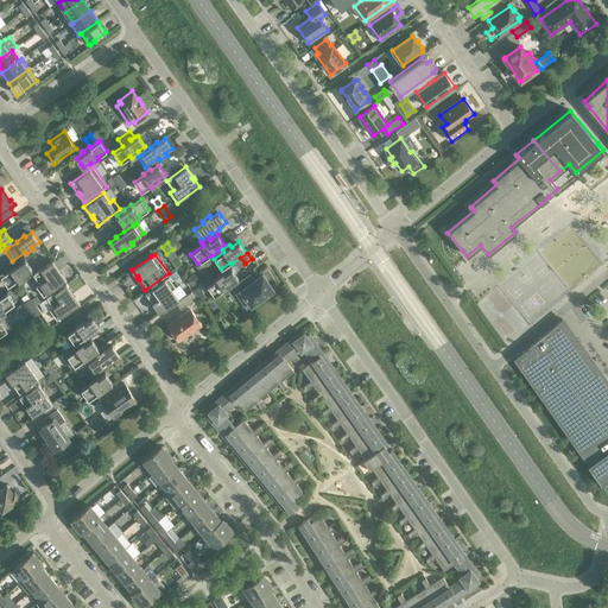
[(32,268),(31,268),(25,259),(18,264),(17,263),(10,267),(10,268),(0,276),(7,286),(17,279),(19,282),(26,276),(25,274),(32,268)]
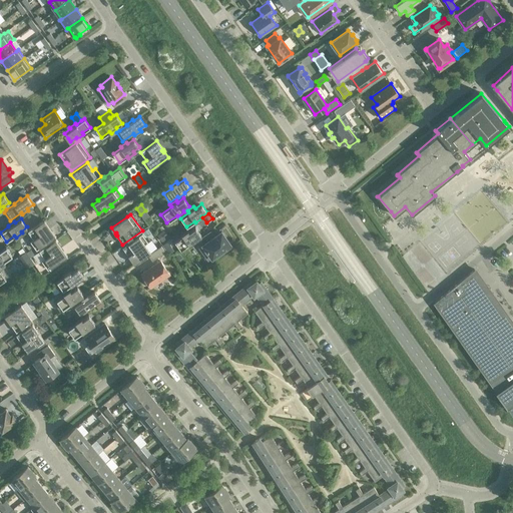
[(28,231),(33,239),(30,241),(36,250),(56,236),(52,230),(51,231),(49,229),(50,228),(44,220),(28,231)]
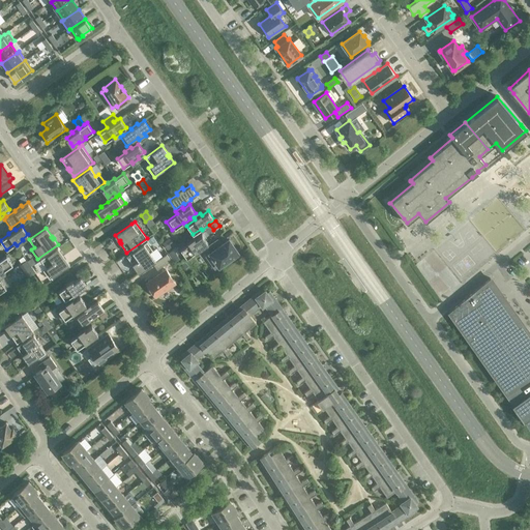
[(208,243),(204,237),(202,234),(196,238),(194,236),(187,241),(188,243),(180,248),(186,258),(195,252),(196,253),(202,248),(202,247),(208,243)]
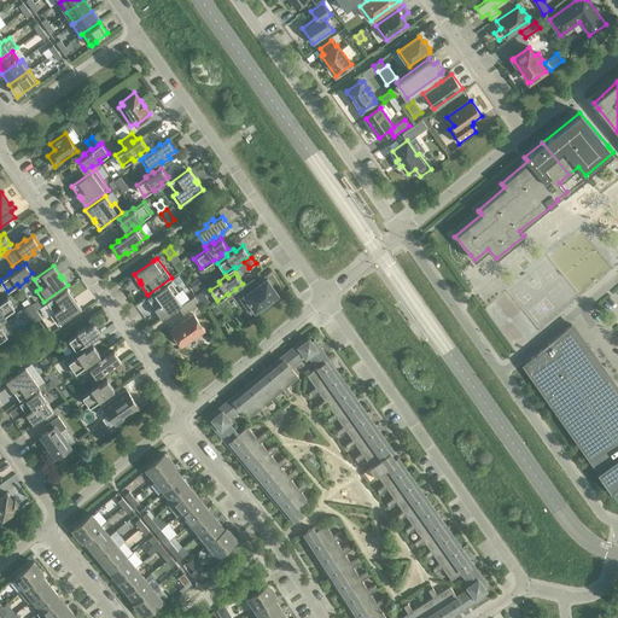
[(258,286),(254,279),(238,290),(244,297),(245,296),(256,310),(278,295),(267,280),(258,286)]
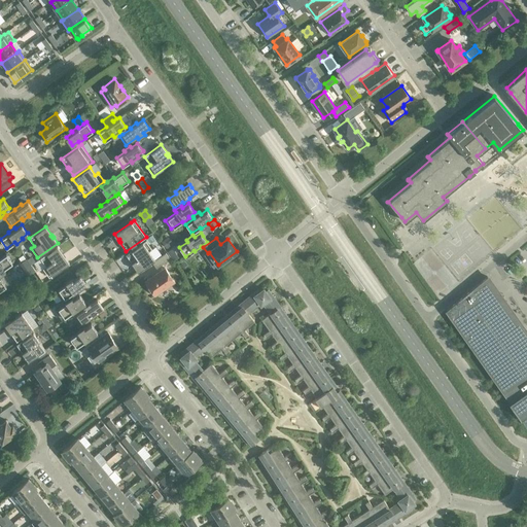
[(171,245),(166,239),(162,242),(166,248),(171,245)]
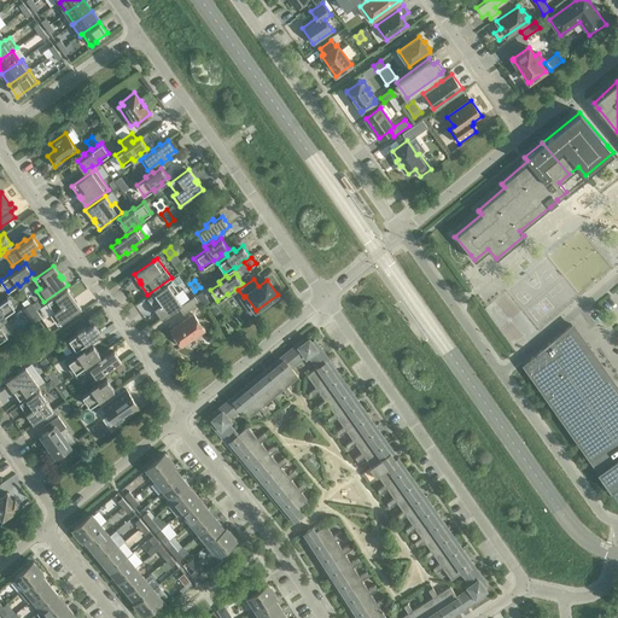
[(172,281),(168,284),(147,298),(152,305),(153,304),(156,307),(155,308),(162,318),(181,304),(175,295),(179,292),(172,281)]
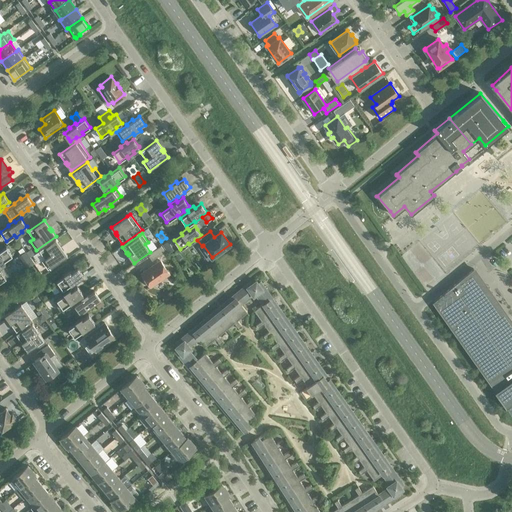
[(39,251),(44,259),(42,261),(48,269),(67,256),(63,250),(62,251),(60,249),(62,248),(55,239),(39,251)]
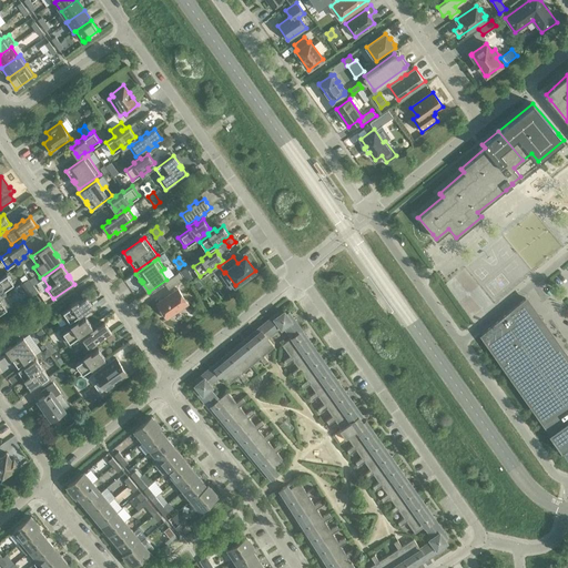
[(0,295),(6,291),(4,290),(13,283),(7,273),(0,277),(0,295)]
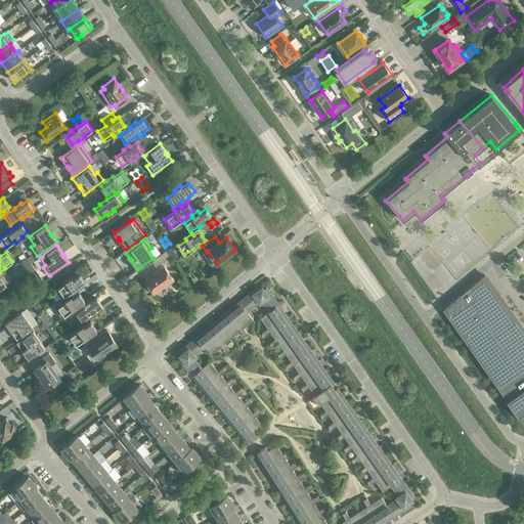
[(165,252),(151,261),(156,267),(169,258),(165,252)]
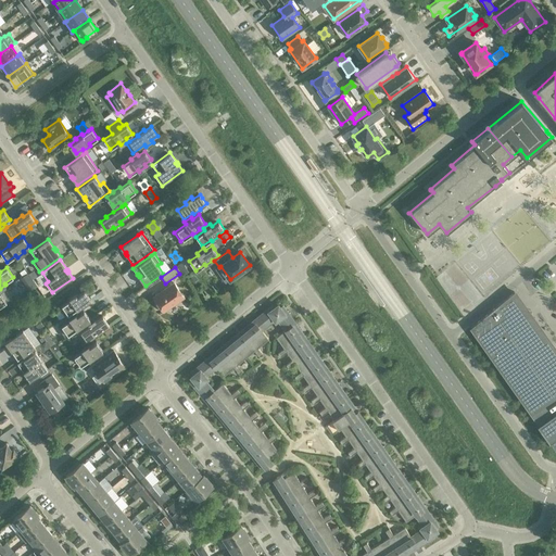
[(28,273),(22,277),(25,281),(32,277),(28,273)]
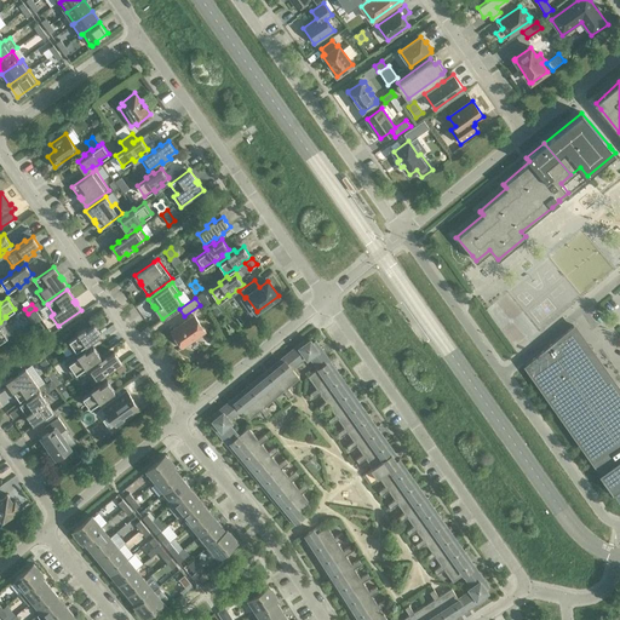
[(194,315),(171,332),(182,348),(205,332),(194,315)]
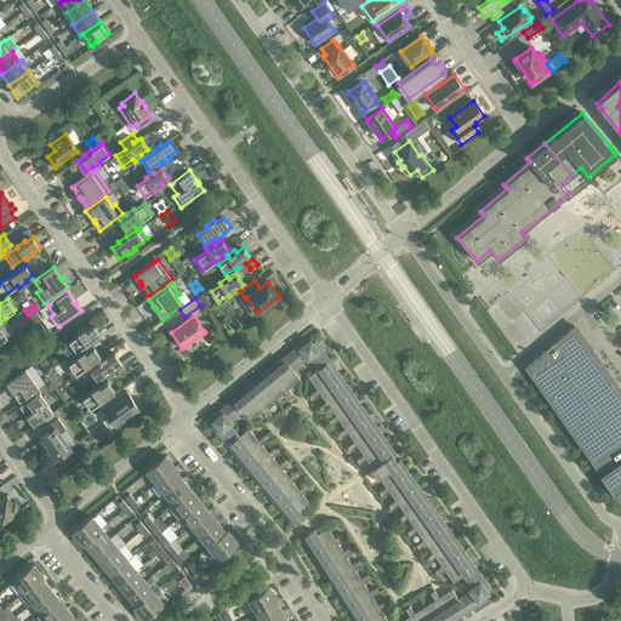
[(4,324),(0,326),(0,341),(11,335),(4,324)]
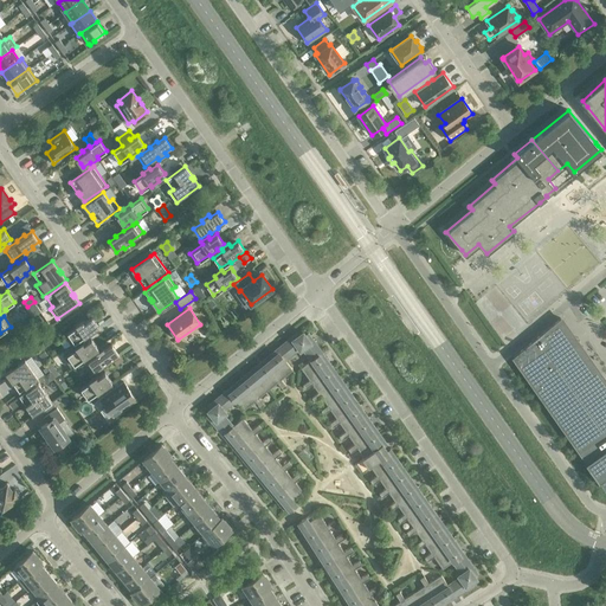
[(91,316),(84,321),(83,318),(76,323),(77,326),(64,335),(71,346),(84,336),(85,337),(92,331),(91,330),(98,326),(91,316)]
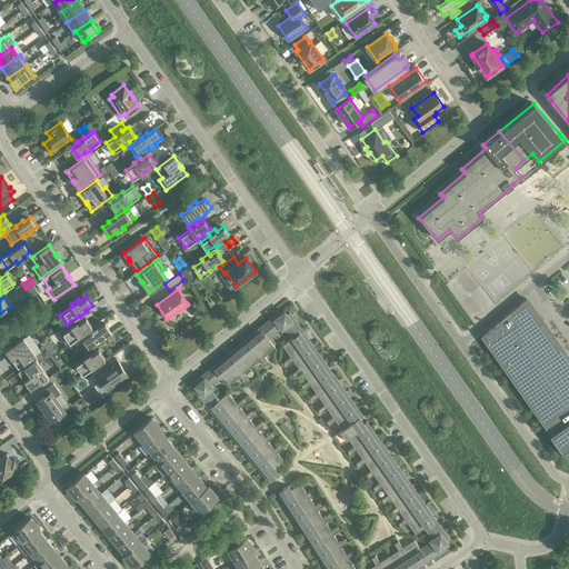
[(526,299),(480,336),(498,360),(541,329),(523,302),(527,299),(526,299)]
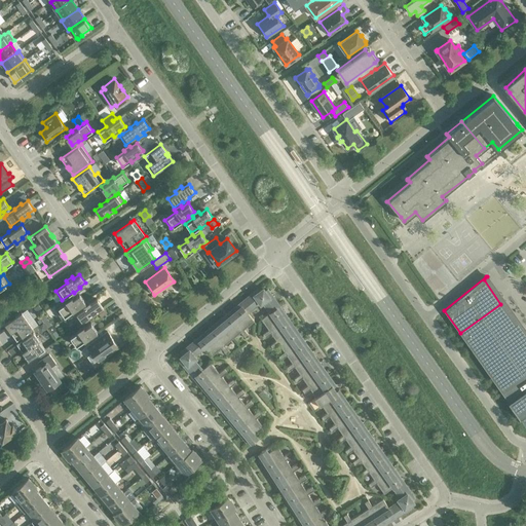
[(260,291),(258,289),(246,299),(253,307),(259,302),(261,304),(263,302),(270,312),(270,313),(275,309),(271,304),(276,302),(268,290),(265,292),(263,288),(260,291)]
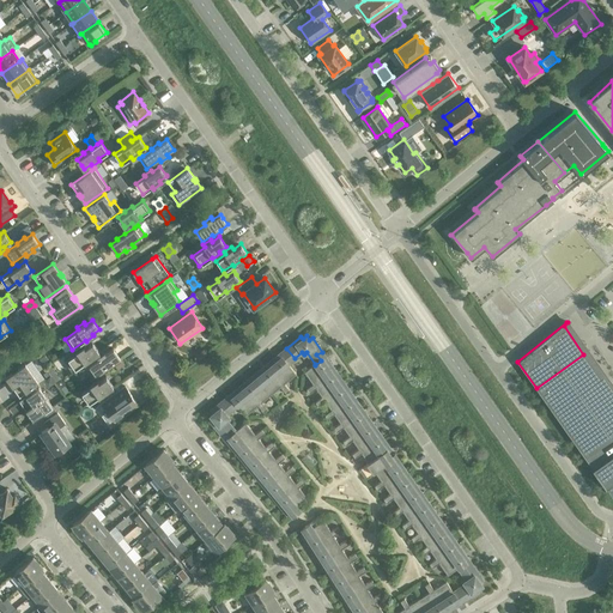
[(92,341),(85,346),(84,345),(76,350),(77,352),(65,362),(72,371),(85,363),(93,358),(92,357),(99,352),(92,341)]
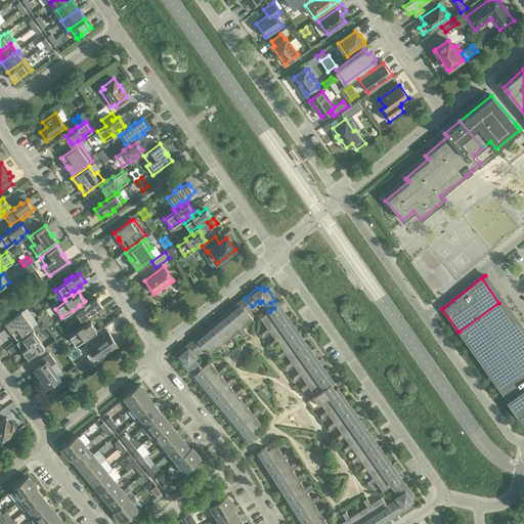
[(84,307),(76,312),(73,315),(79,323),(90,315),(91,316),(97,312),(97,311),(103,307),(96,298),(90,302),(89,301),(83,305),(84,307)]
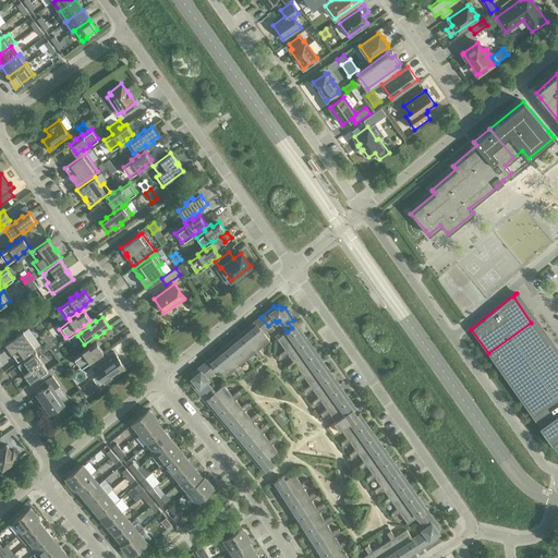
[(268,326),(261,317),(243,331),(258,350),(269,340),(262,331),(268,326)]
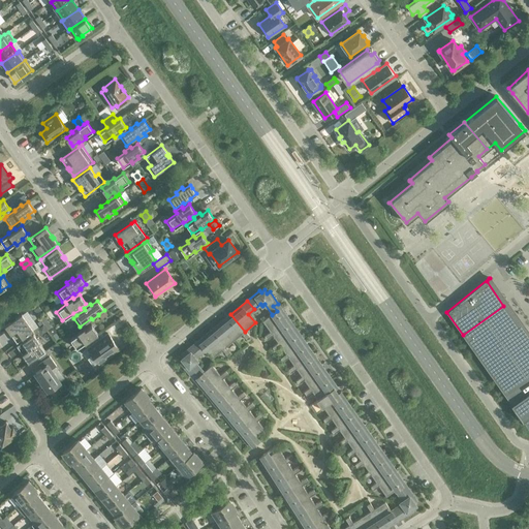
[(41,311),(35,303),(31,306),(37,314),(41,311)]
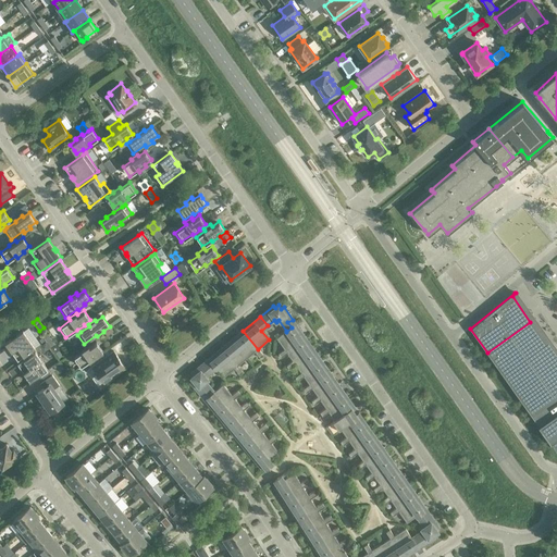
[(305,336),(293,320),(287,322),(292,327),(286,332),(286,331),(276,337),(284,349),(285,350),(305,336)]
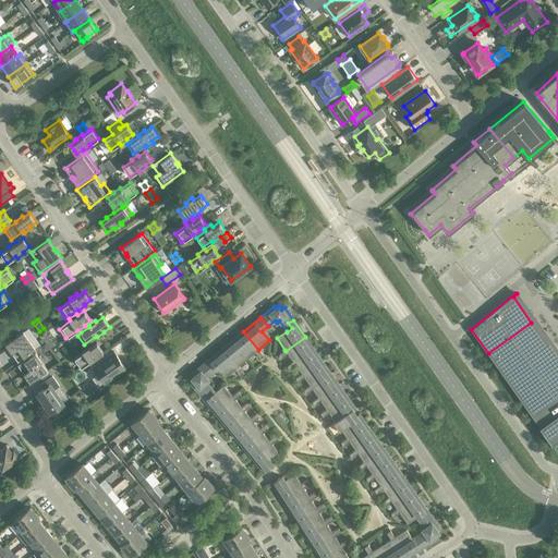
[(552,351),(531,323),(488,353),(557,451),(557,450),(557,352),(555,349),(552,351)]
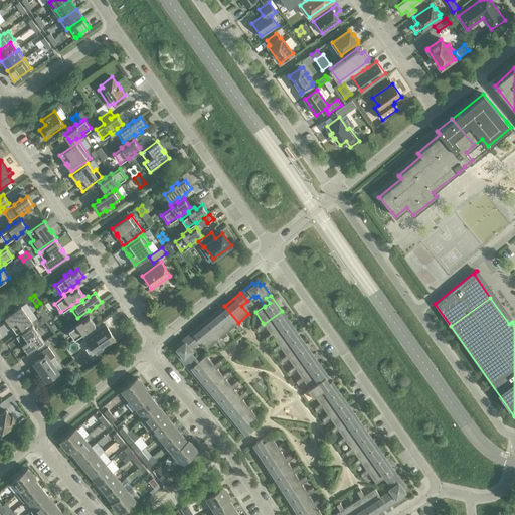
[(11,324),(10,325),(16,334),(33,322),(21,306),(5,317),(9,323),(10,322),(11,324)]
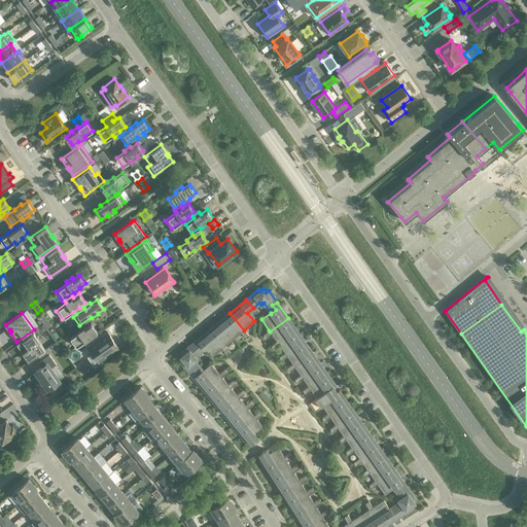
[(244,330),(230,313),(219,322),(233,340),(241,332),(246,338),(249,336),(244,330)]
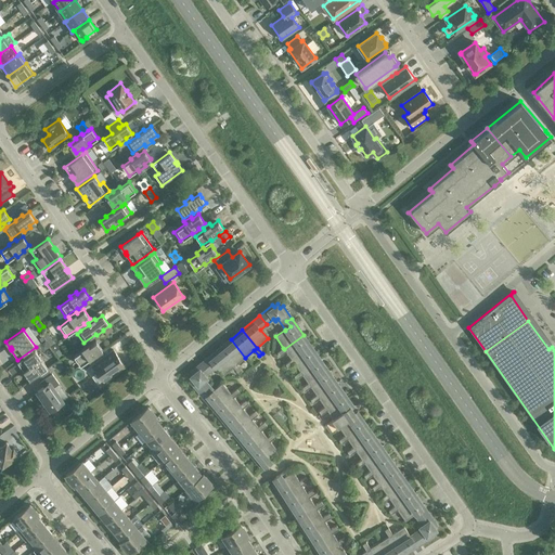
[(311,347),(304,335),(284,349),(283,348),(278,352),(280,356),(286,351),(292,360),(293,361),(311,347)]
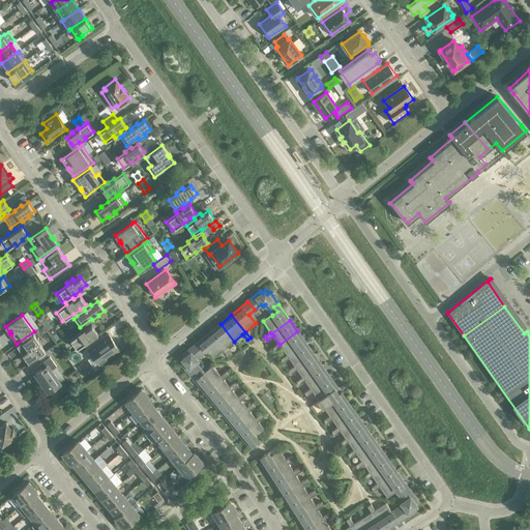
[(51,328),(46,321),(42,323),(48,330),(51,328)]
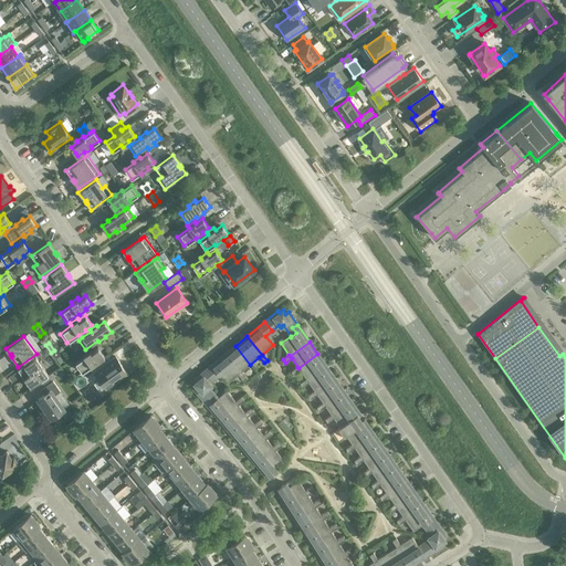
[(250,365),(236,346),(223,355),(239,374),(238,375),(243,380),(247,377),(242,371),(250,365)]
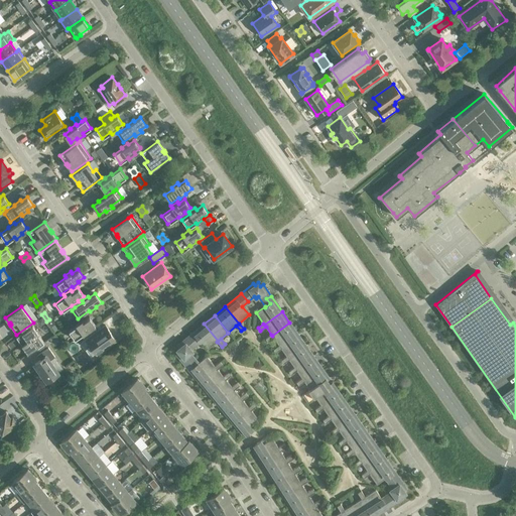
[(95,325),(91,319),(89,316),(83,320),(82,318),(76,324),(77,325),(69,331),(75,340),(83,334),(84,335),(90,331),(89,330),(95,325)]
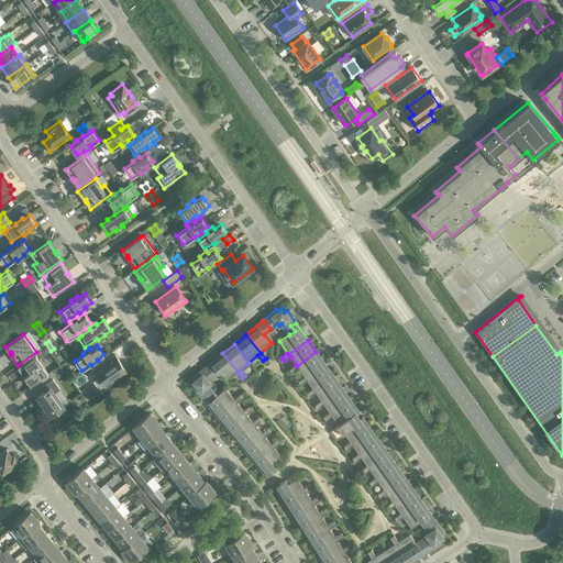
[(324,364),(316,352),(297,366),(296,365),(289,370),(293,373),(298,368),(305,376),(305,377),(324,364)]
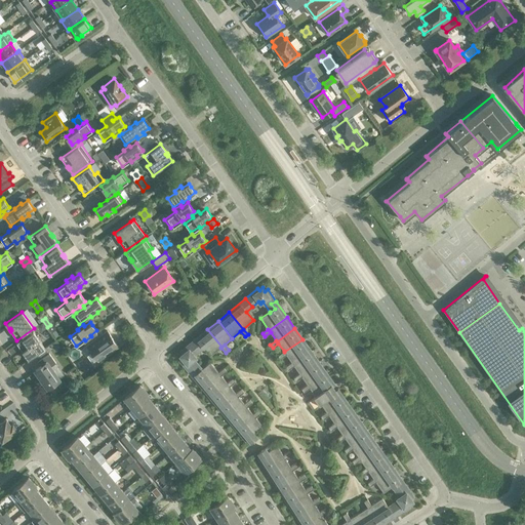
[(221,347),(207,329),(193,341),(196,346),(201,342),(204,347),(211,356),(220,348),(221,347)]
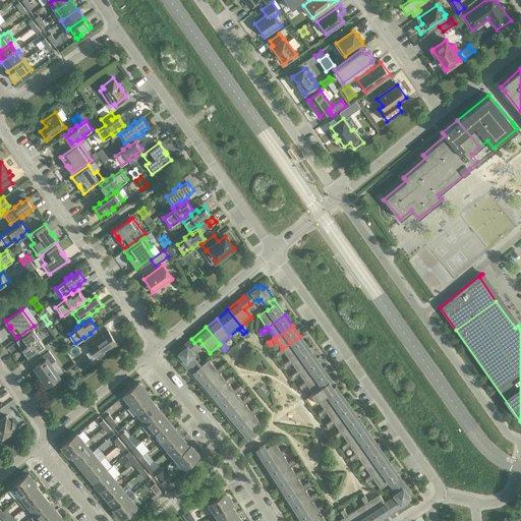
[(16,341),(20,346),(21,346),(22,348),(21,349),(27,357),(45,346),(33,329),(16,341)]
